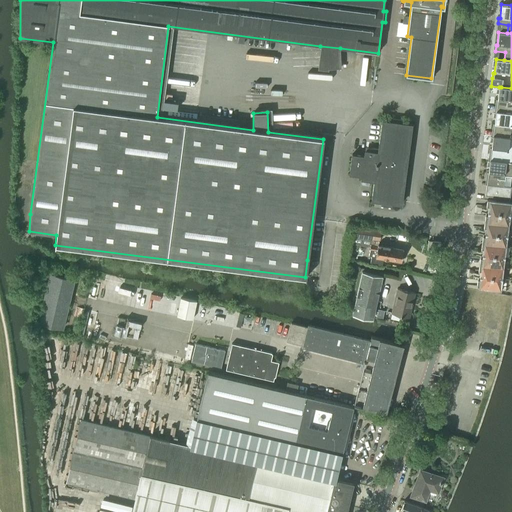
[(511,88),(501,87),(499,87),(497,100),(496,100),(495,105),(496,105),(496,111),(511,113),(511,88)]
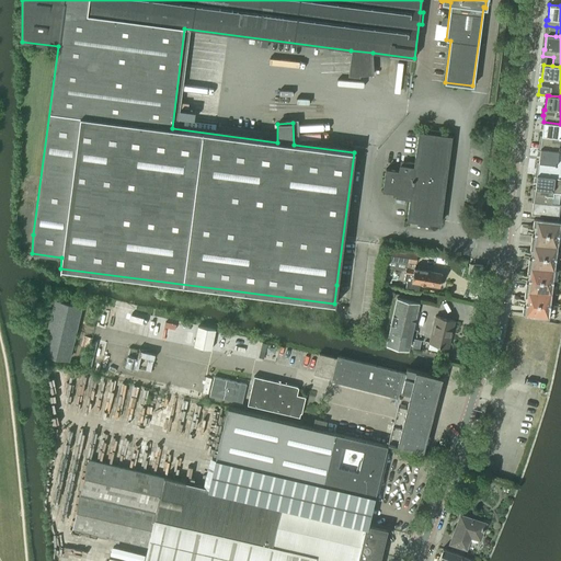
[(560,124),(544,122),(541,136),(540,136),(539,141),(540,142),(540,149),(558,151),(558,150),(560,138),(560,137),(560,124)]
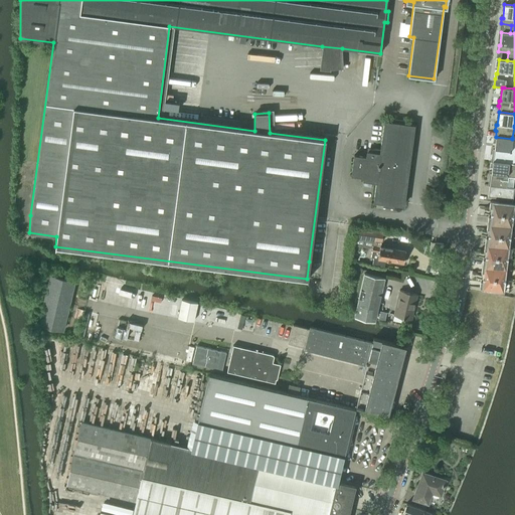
[(403,205),(413,125),(403,124),(404,120),(394,119),(393,123),(383,122),(380,149),(375,148),(374,152),(366,151),(366,157),(354,155),(351,174),(363,176),(363,179),(376,181),(373,201),(383,202),(383,206),(392,207),(393,203),(403,205)]
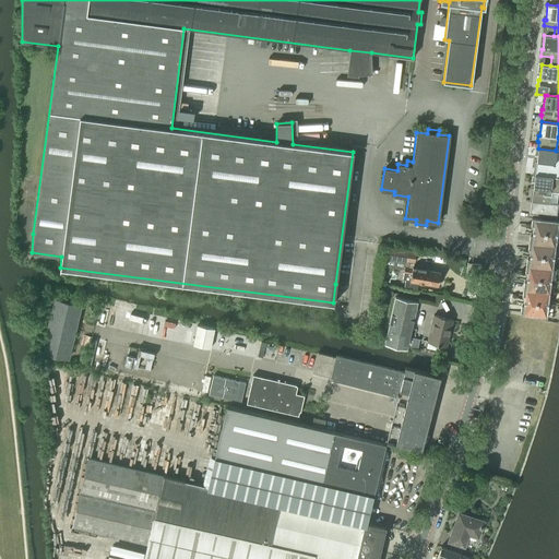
[(558,150),(556,150),(556,151),(538,149),(536,163),(535,163),(534,168),(535,168),(535,175),(552,177),(554,164),(558,164),(558,150)]
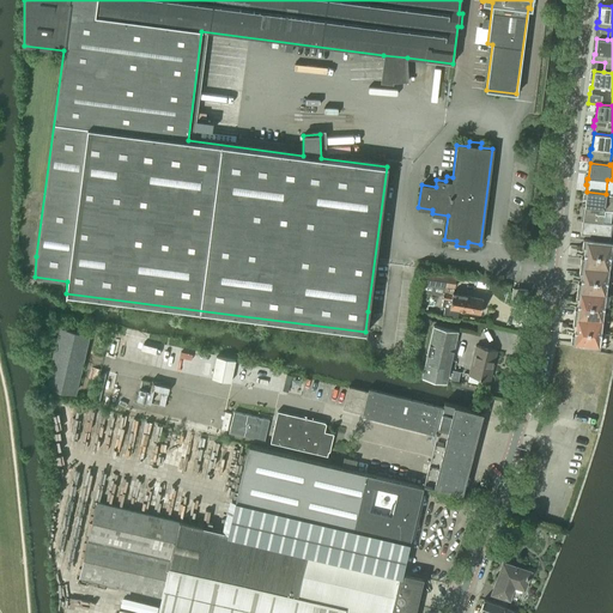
[(612,194),(606,194),(587,192),(584,207),(583,207),(582,213),(583,213),(582,220),(581,234),(610,237),(612,224),(602,223),(604,208),(612,210),(611,211),(612,211),(612,194)]
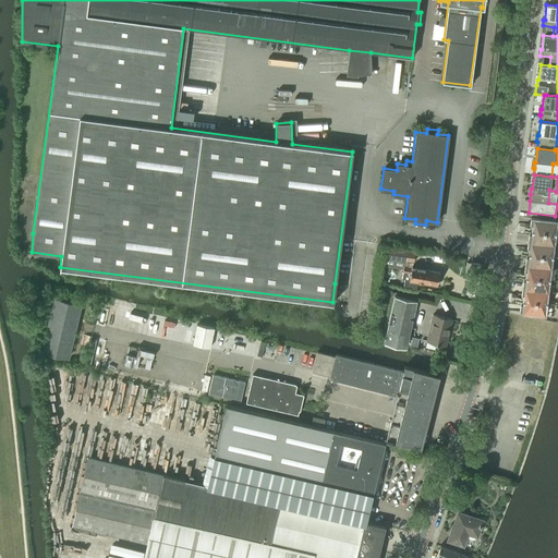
[(532,230),(555,233),(556,221),(531,218),(530,226),(533,226),(532,230)]
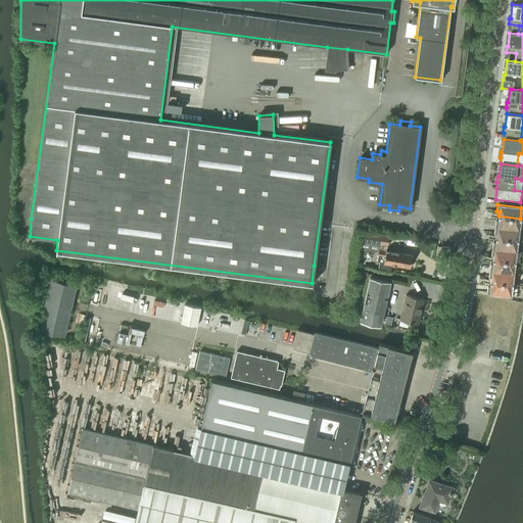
[(518,230),(520,219),(498,216),(498,221),(495,220),(494,227),(518,230)]
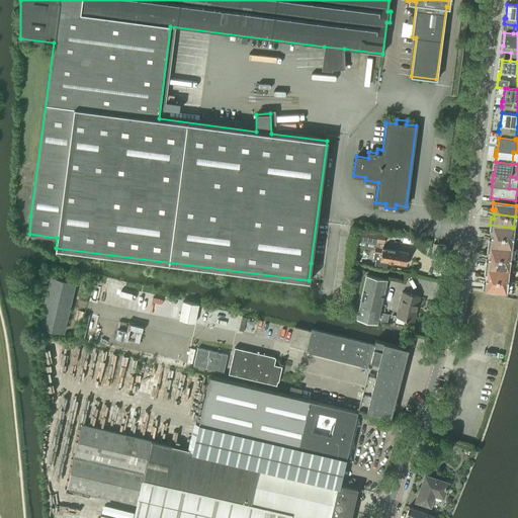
[(512,238),(513,228),(490,225),(489,231),(492,232),(492,236),(512,238)]
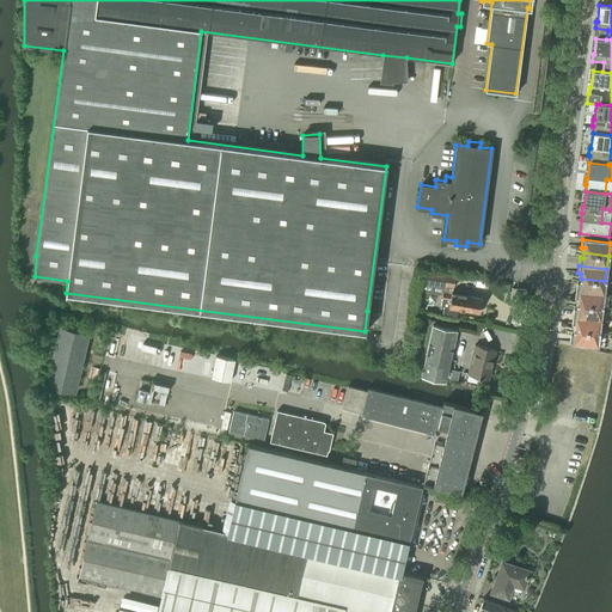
[(423,271),(418,292),(441,297),(442,292),(451,293),(452,292),(454,276),(423,271)]
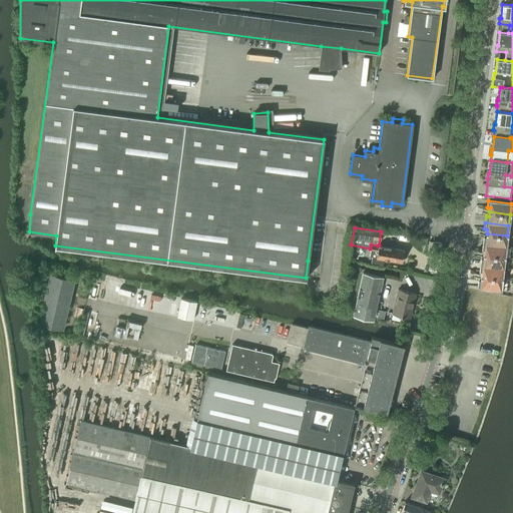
[(506,246),(507,235),(487,233),(486,237),(483,237),(483,243),(506,246)]
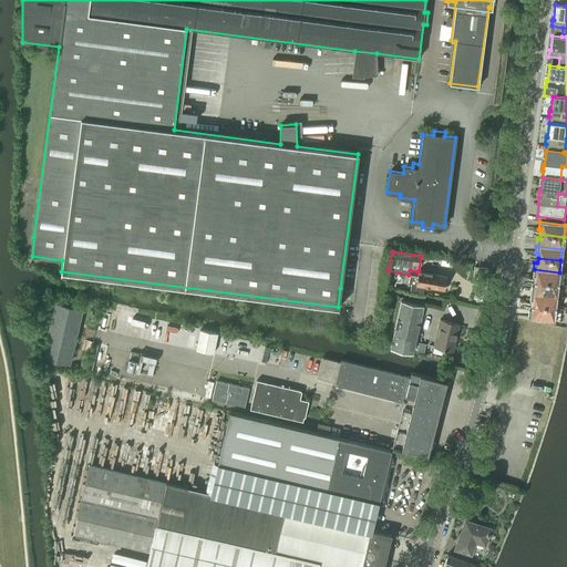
[(486,277),(487,268),(474,266),(473,275),(486,277)]
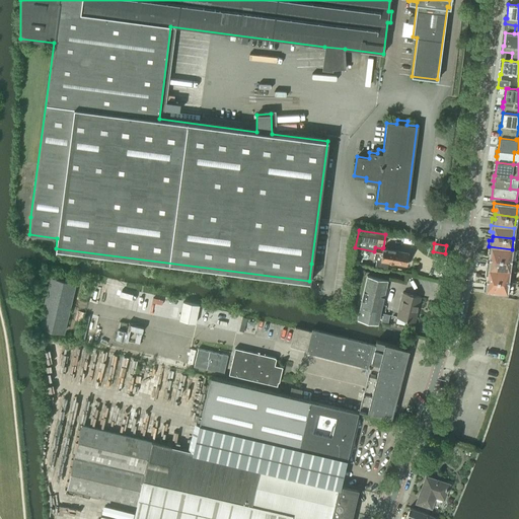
[(511,261),(512,249),(489,246),(488,253),(491,253),(490,258),(511,261)]
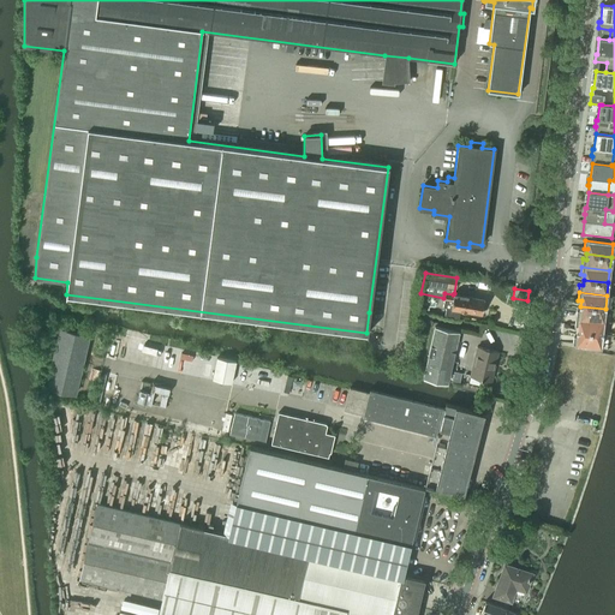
[(445,300),(443,308),(446,308),(443,317),(458,320),(460,311),(472,314),(481,315),(482,312),(483,306),(484,299),(454,293),(453,294),(445,293),(443,298),(443,300),(445,300)]
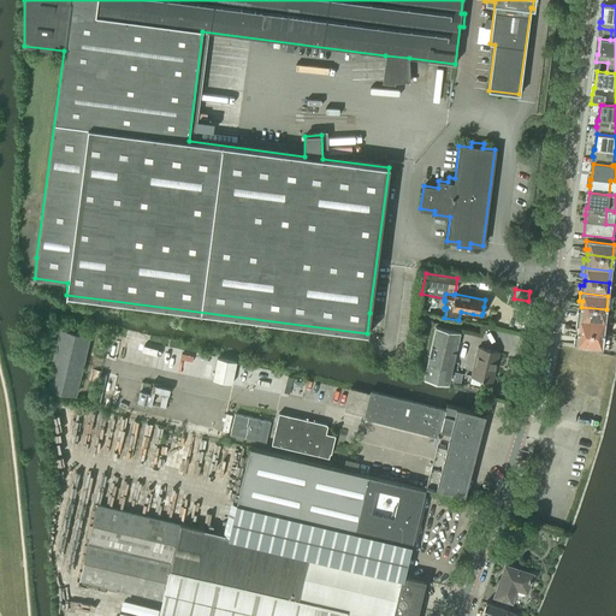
[(604,323),(606,309),(581,307),(581,312),(578,312),(576,319),(604,323)]
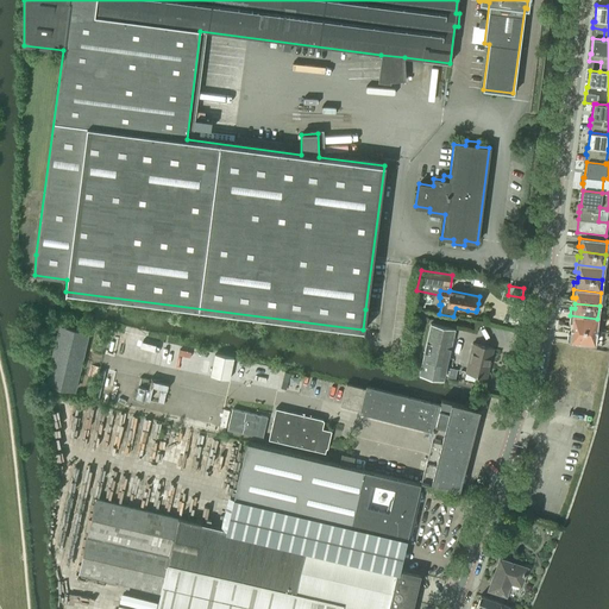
[(596,332),(597,319),(570,315),(569,322),(572,324),(571,328),(596,332)]
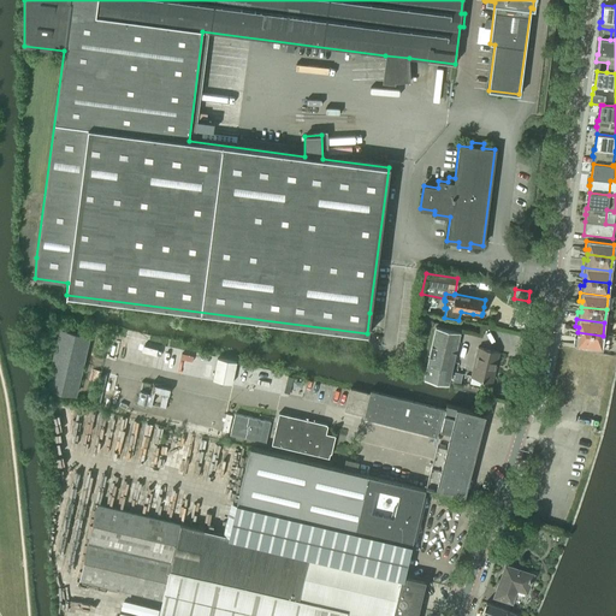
[(436,327),(424,380),(446,385),(460,333),(436,327)]
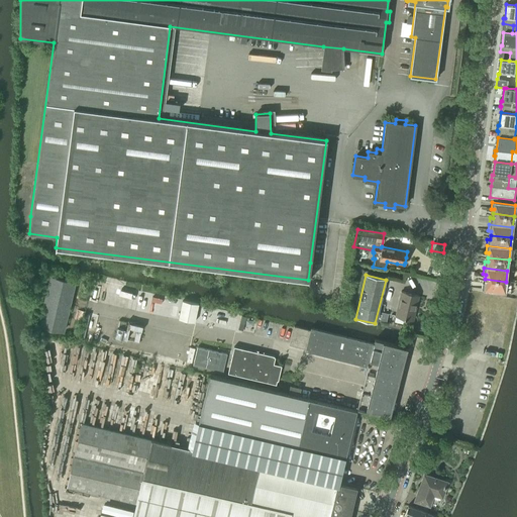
[(75,283),(50,277),(38,326),(63,331),(75,283)]
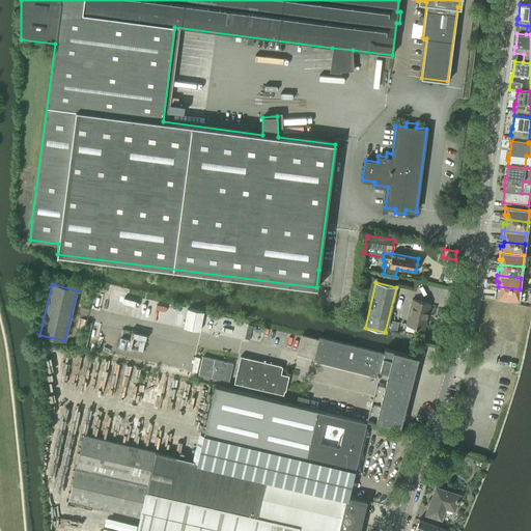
[(519,301),(520,289),(498,286),(498,291),(495,290),(494,298),(519,301)]
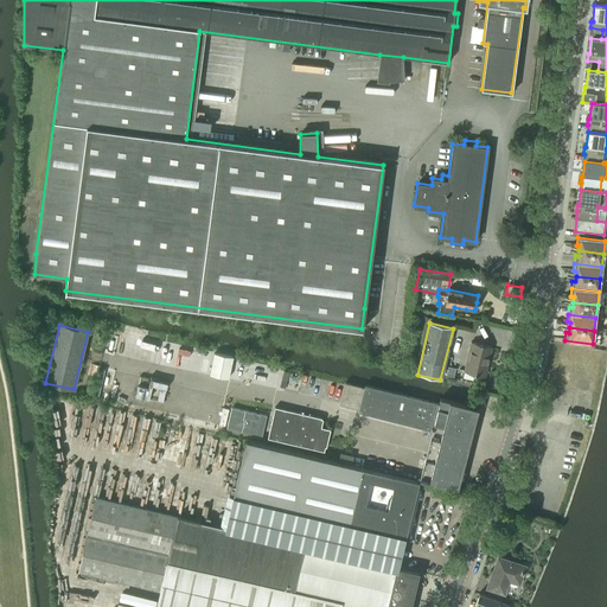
[(484,377),(491,349),(471,344),(464,372),(484,377)]
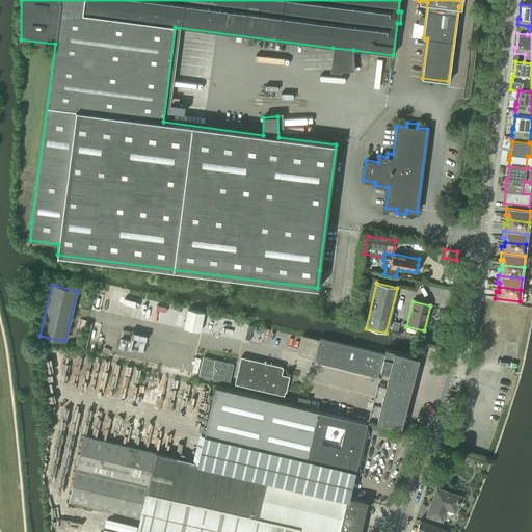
[(187,309),(184,327),(200,330),(204,312),(187,309)]
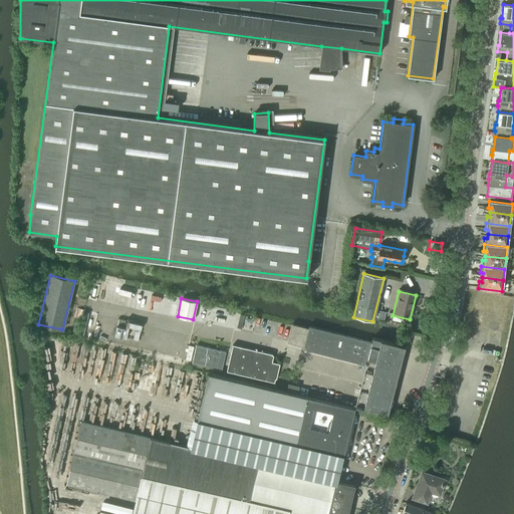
[(114,334),(114,335),(125,337),(129,326),(136,328),(133,339),(138,340),(142,324),(118,319),(114,334)]
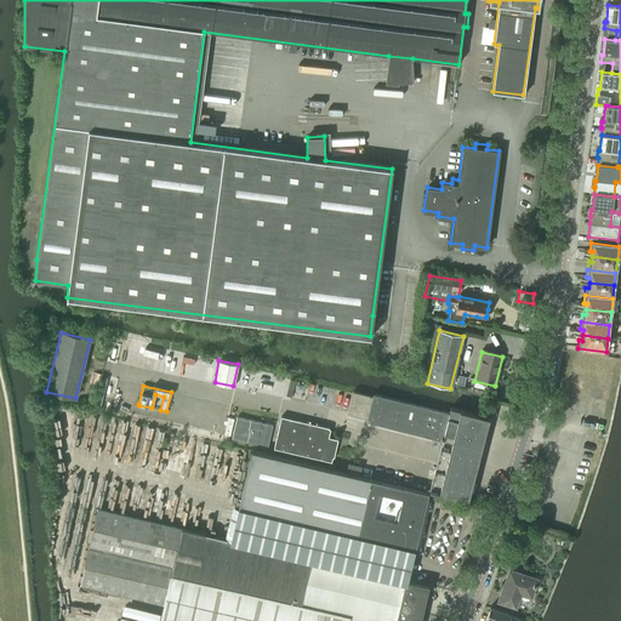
[(442,442),(436,466),(429,490),(467,500),(489,419),(450,409),(449,414),(374,394),(372,397),(353,392),(347,414),(366,419),(366,422),(439,440),(442,442)]
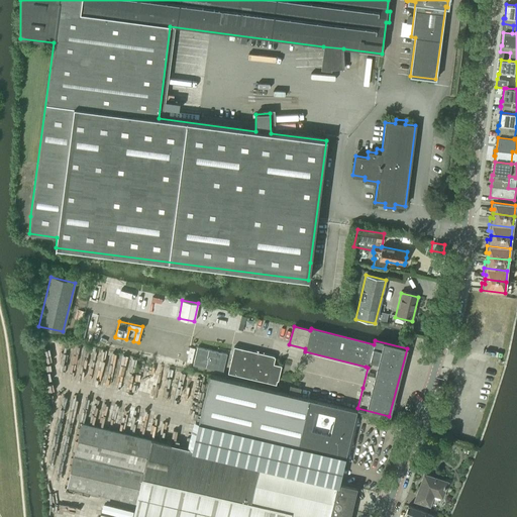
[(233,346),(227,373),(275,385),(276,385),(277,381),(280,366),(274,364),(272,364),(274,357),(274,356),(233,346)]
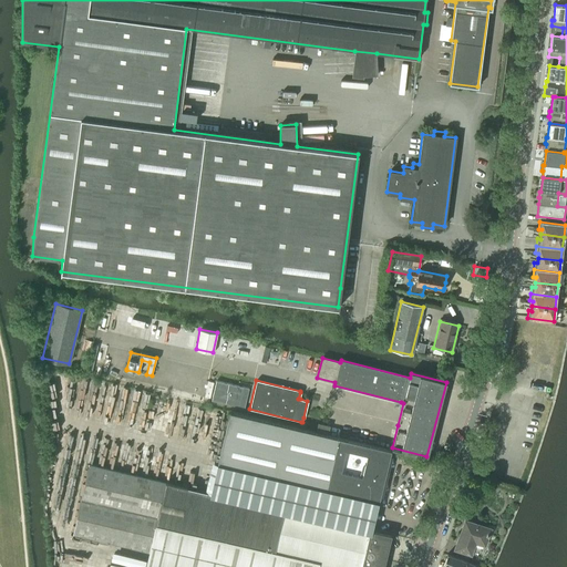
[(250,389),(218,381),(213,401),(246,409),(250,389)]
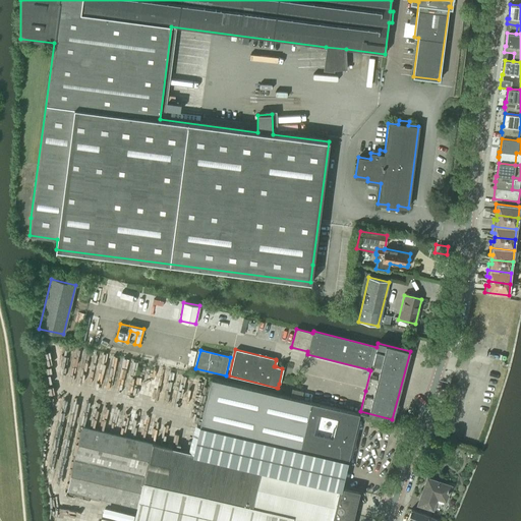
[(348,463),(359,414),(212,379),(199,427),(348,463)]
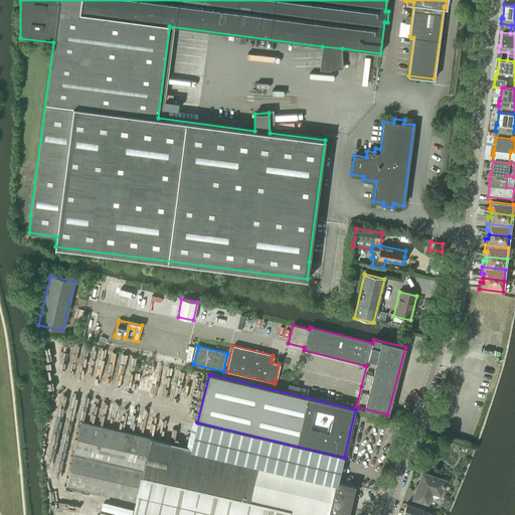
[(299,386),(289,384),(288,390),(298,392),(299,386)]
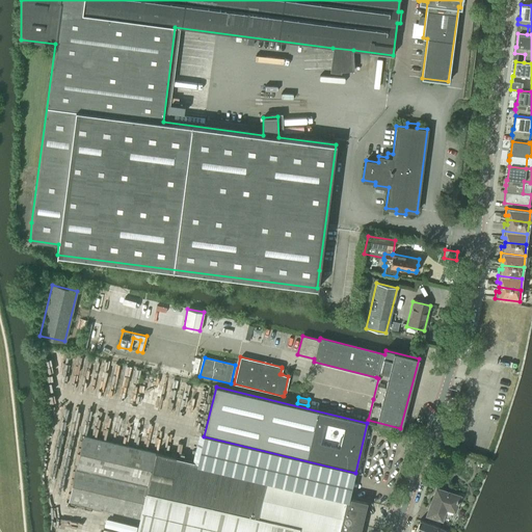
[(139,517),(154,452),(84,435),(69,501),(139,517)]
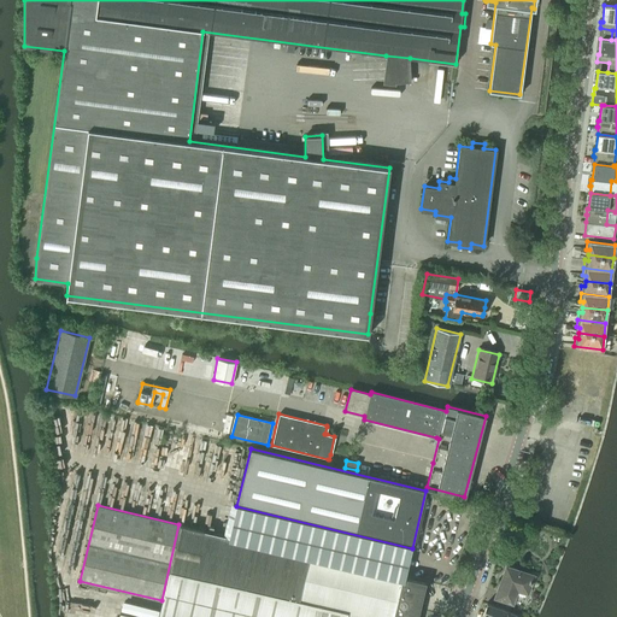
[(178,524),(162,600),(159,606),(204,616),(345,616),(346,612),(366,616),(394,616),(404,577),(404,576),(178,524)]
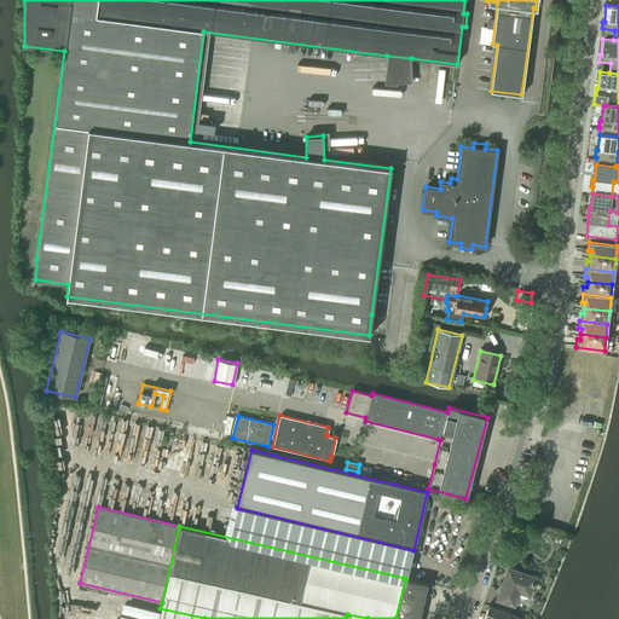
[(528,596),(534,578),(507,567),(496,599),(499,600),(497,608),(512,614),(519,593),(528,596)]
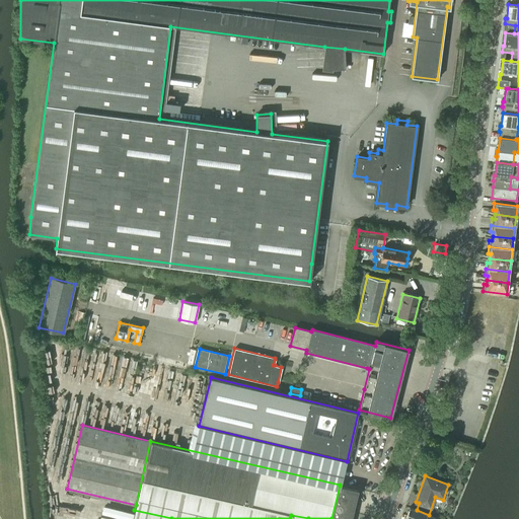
[(340,486),(331,518),(350,518),(357,490),(340,486)]
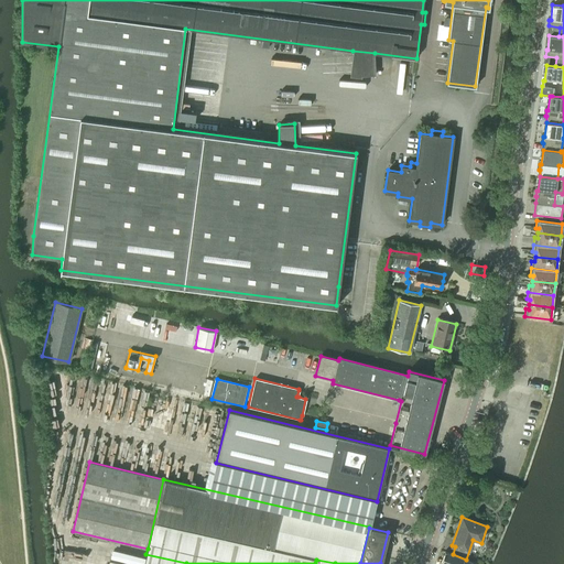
[(441,563),(444,563),(467,563),(469,562),(445,552),(441,563)]
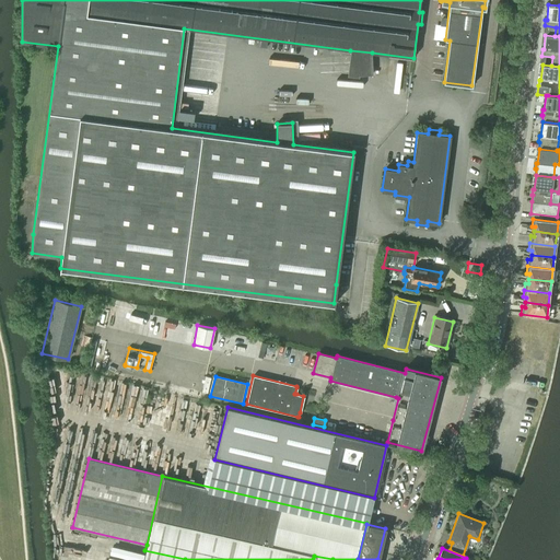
[(150,556),(148,559),(185,559),(144,550),(144,555),(150,556)]
